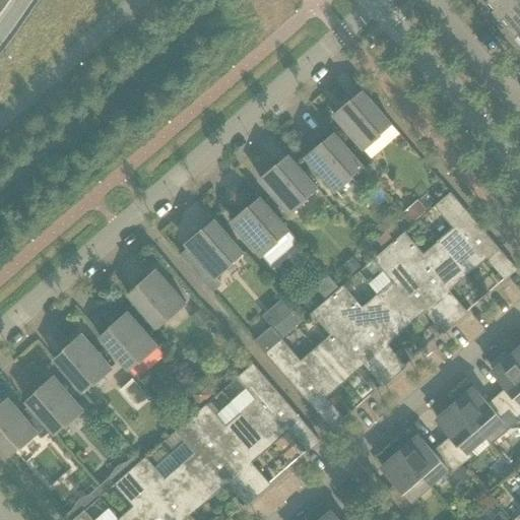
[(519,0),(490,0),(486,3),(486,4),(490,1),(495,7),(492,9),(501,19),(519,2),(519,0)]
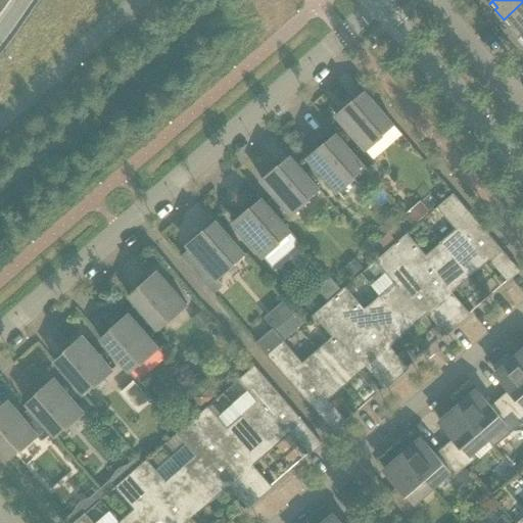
[(509,27),(518,37),(522,32),(522,2),(504,19),(504,20),(507,18),(512,25),(509,27)]
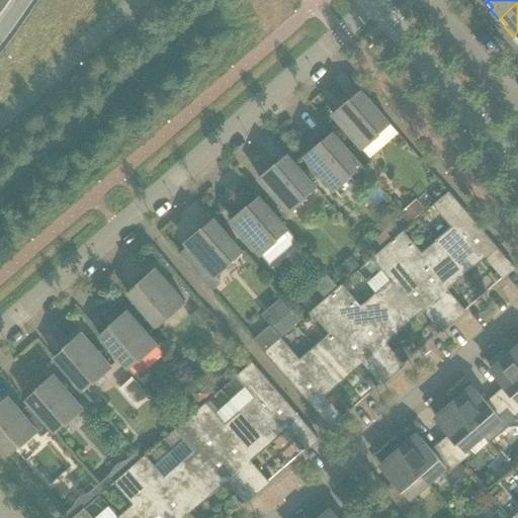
[(342,106),(333,114),(336,118),(361,148),(370,158),(399,134),(390,122),(361,90),(342,106)]
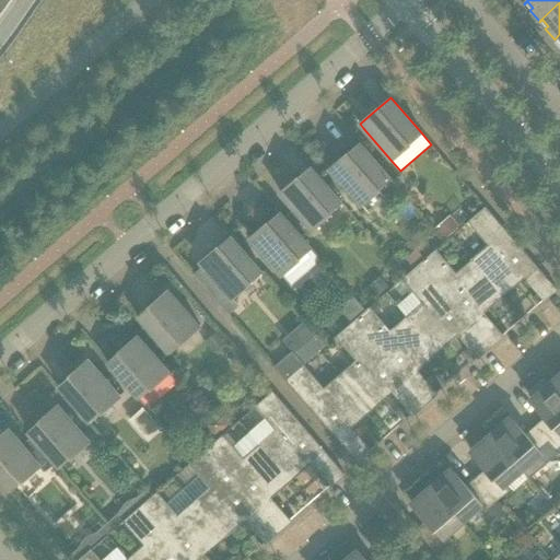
[(339,161),(329,170),(333,174),(347,190),(361,206),(392,178),(374,159),(360,142),(339,161)]
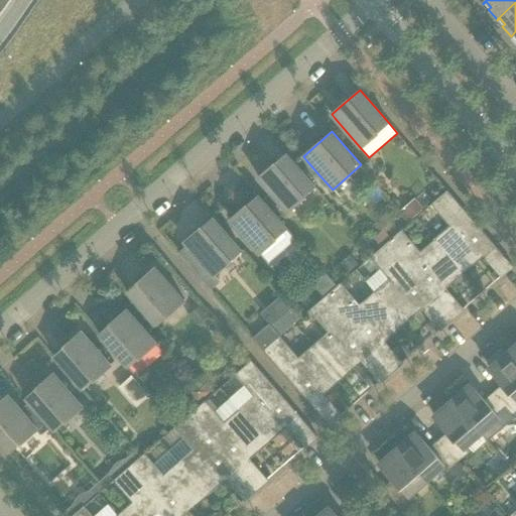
[(267,170),(258,178),(261,182),(274,198),(287,212),(315,186),(299,168),(286,153),(267,170)]
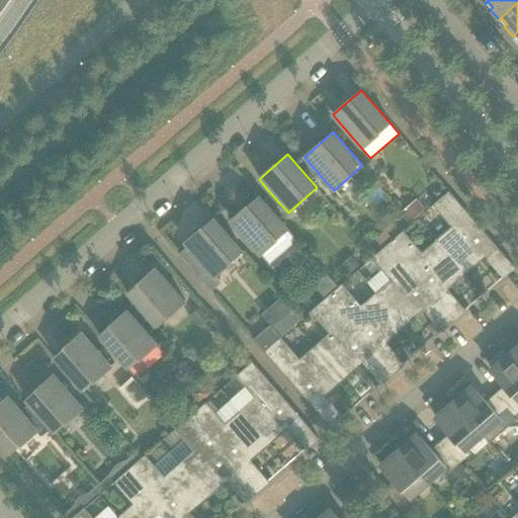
[(451,227),(436,240),(466,273),(464,270),(483,254),(502,277),(498,280),(499,281),(515,267),(449,191),(432,205),(451,227)]
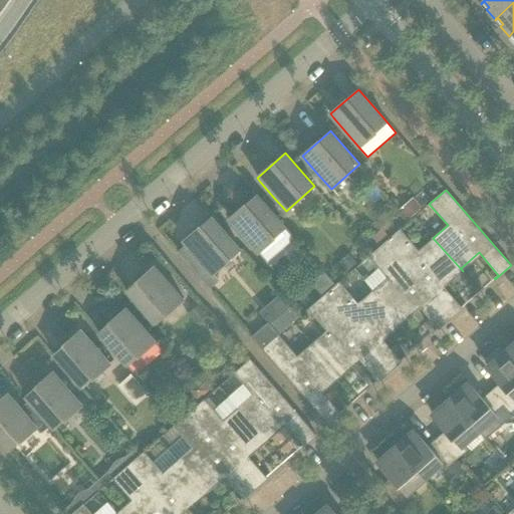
[(238,211),(229,219),(232,223),(246,238),(258,252),(267,263),(295,238),(286,228),(270,210),(257,195),(238,211)]
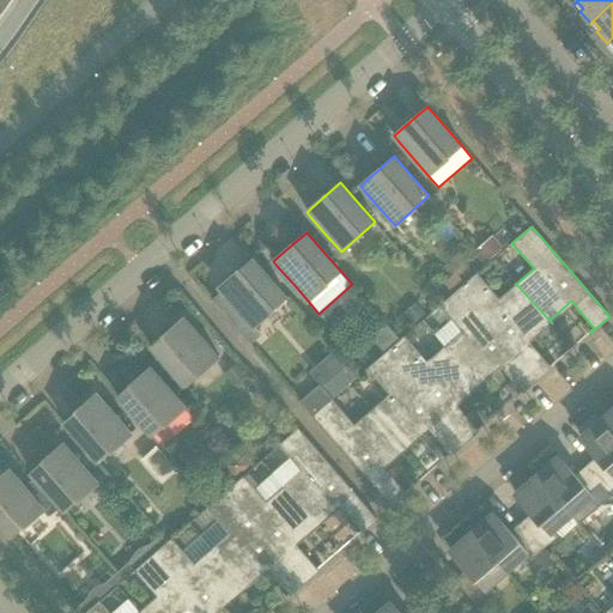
[(492,236),(477,250),(487,262),(503,248),(492,236)]
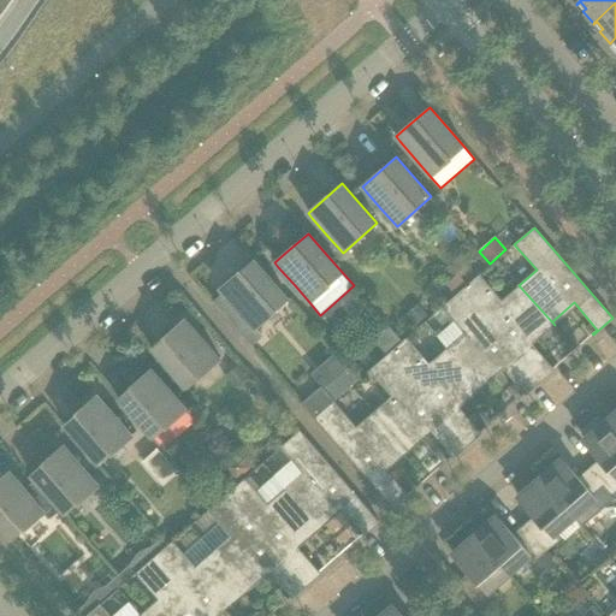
[(223,295),(214,302),(252,345),(253,344),(252,343),(261,333),(255,326),(286,298),(288,301),(289,300),(254,259),(231,279),(218,290),(223,295)]
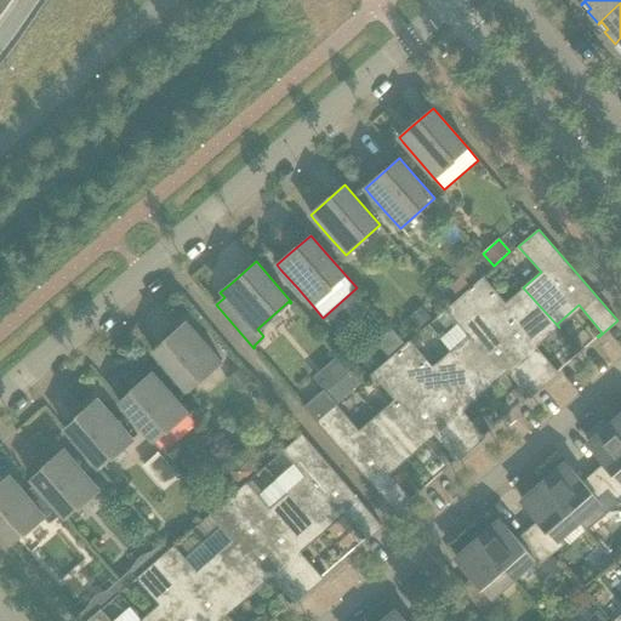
[(461,277),(449,286),(459,297),(465,294),(471,288),(461,277)]
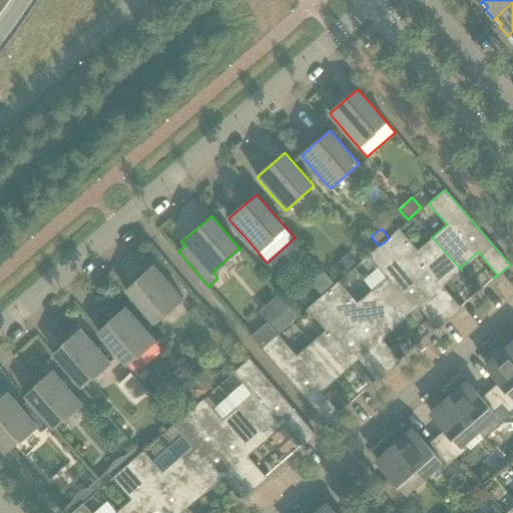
[(389,237),(384,242),(449,318),(464,304),(460,307),(441,285),(459,269),(461,272),(462,271),(432,237),(418,249),(399,228),(389,237)]
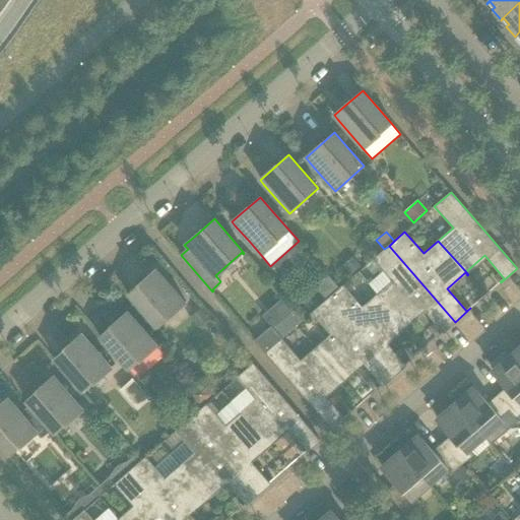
[(391,281),(377,294),(406,328),(407,327),(404,325),(423,309),(443,331),(439,334),(440,335),(455,322),(389,246),(384,249),(373,259),(391,281)]
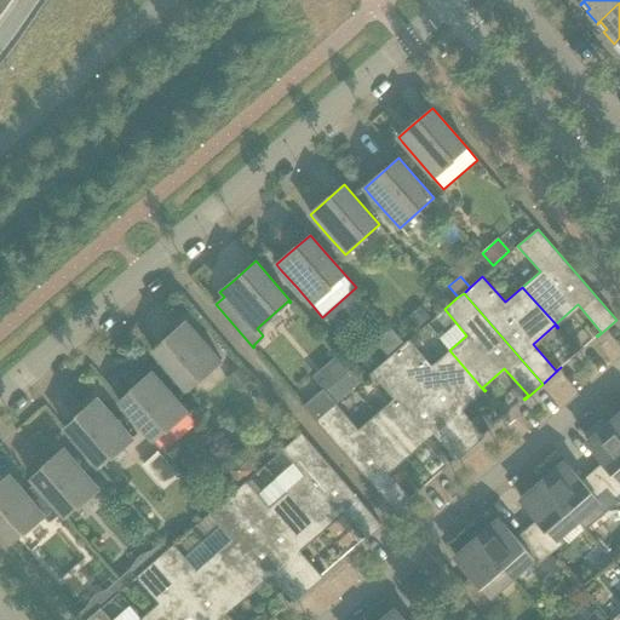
[(424,311),(413,321),(419,329),(430,319),(424,311)]
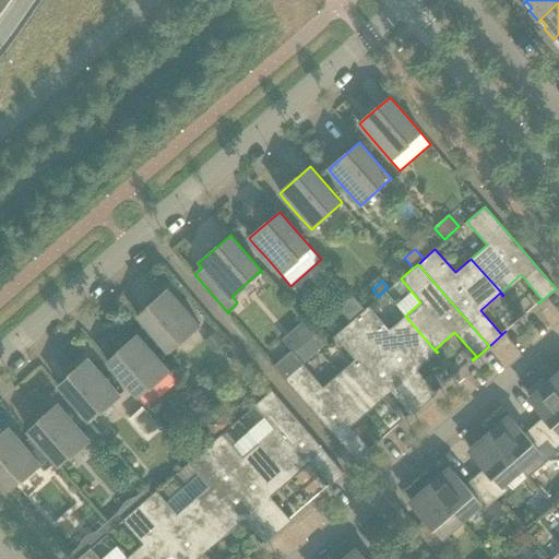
[(158,298),(138,316),(169,353),(200,325),(173,294),(168,289),(158,298)]
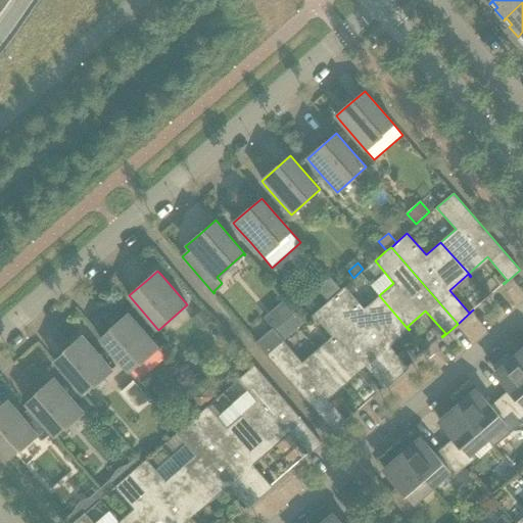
[(345,286),(329,300),(396,377),(412,364),(411,363),(408,366),(387,343),(406,327),(409,330),(379,295),(365,308),(345,286)]
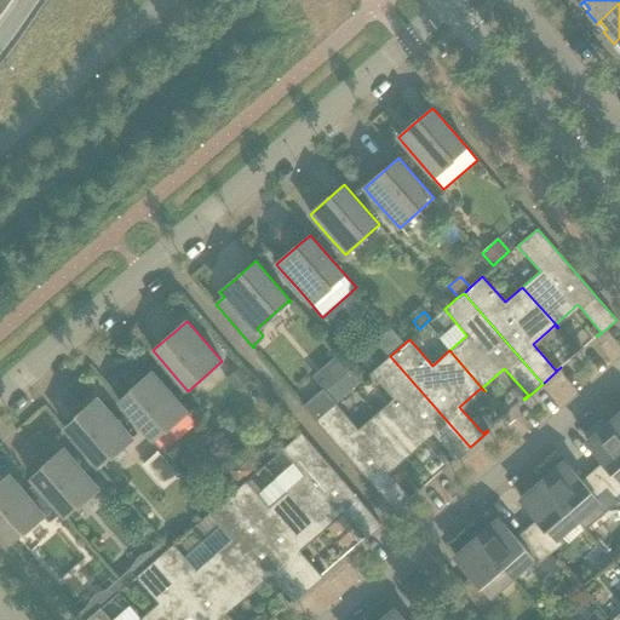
[(394,399),(377,414),(412,454),(409,451),(431,431),(454,459),(451,463),(451,464),(470,447),(390,356),(371,373),(394,399)]
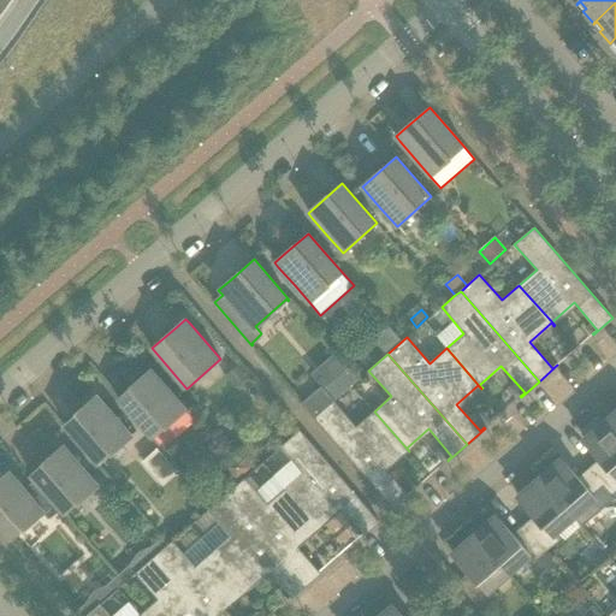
[(238,363),(224,377),(234,388),(248,375),(238,363)]
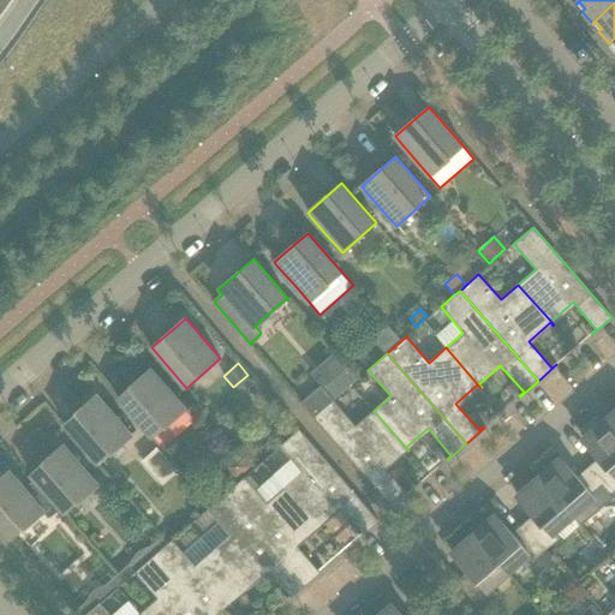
[(357,378),(347,366),(332,380),(342,392),(357,378)]
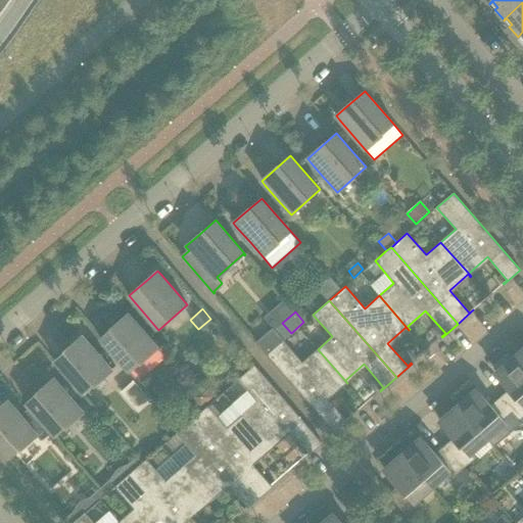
[(120,321),(100,338),(113,353),(130,372),(158,347),(146,333),(133,318),(129,313),(120,321)]
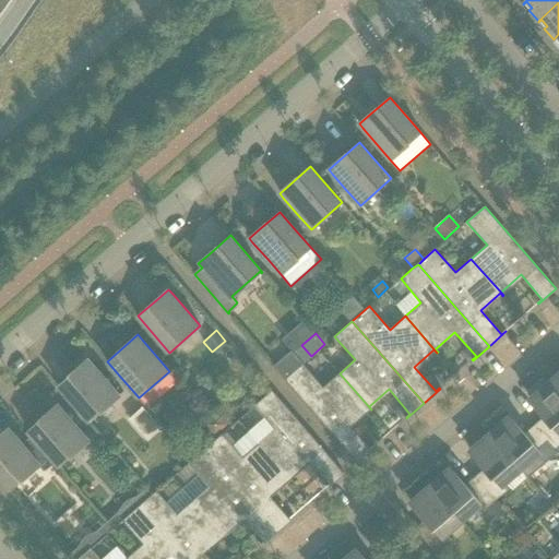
[(285,379),(302,364),(292,351),(274,366),(285,379)]
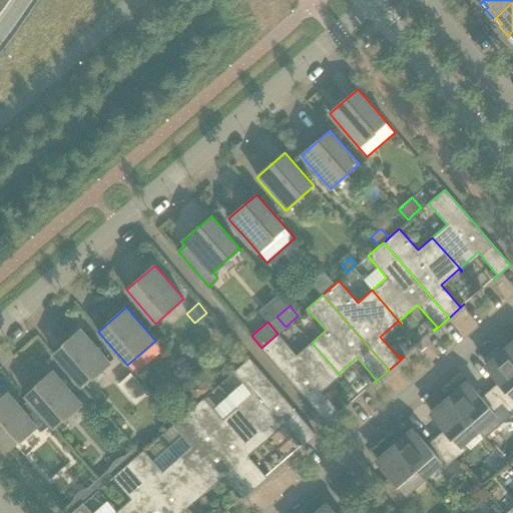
[(72,337),(53,354),(66,369),(82,387),(110,362),(97,348),(85,333),(81,329),(72,337)]
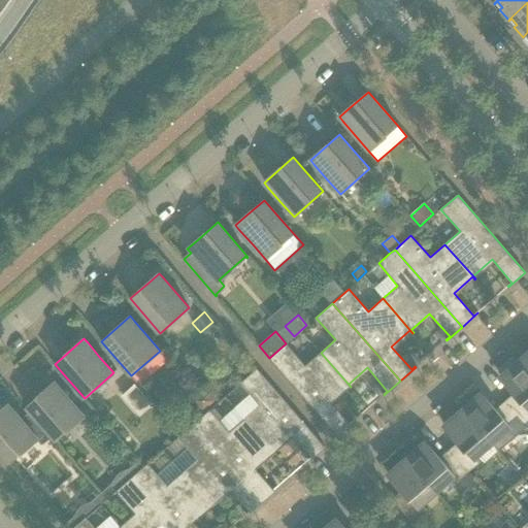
[(286,343),(269,358),(337,435),(354,421),(353,421),(349,424),(329,401),(348,385),(350,388),(351,387),(321,353),(305,365),(286,343)]
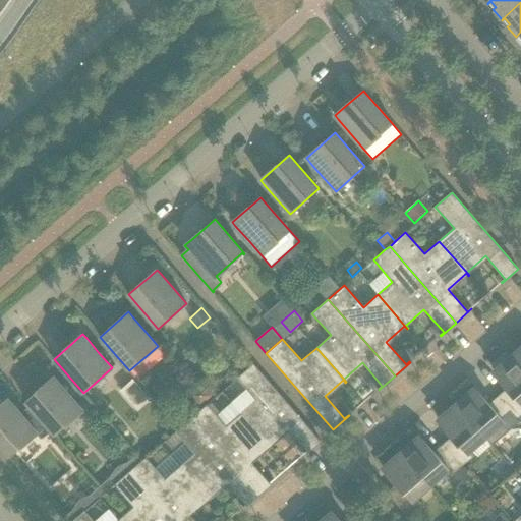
[(520,346),(511,355),(520,365),(520,346)]
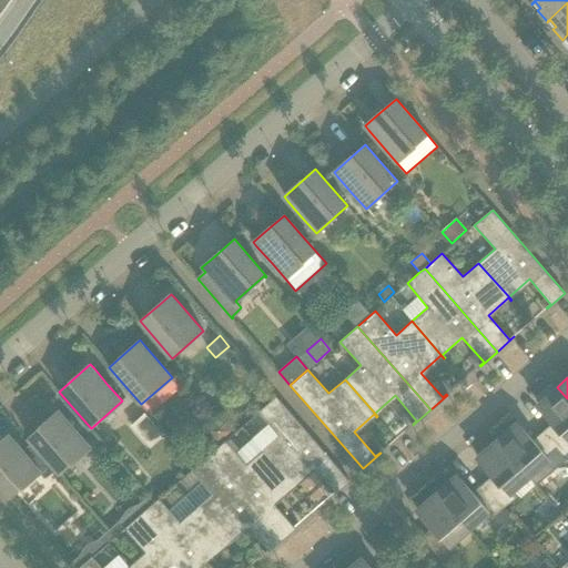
[(557,427),(547,436),(564,456),(567,452),(567,398),(557,387),(537,405),(557,427)]
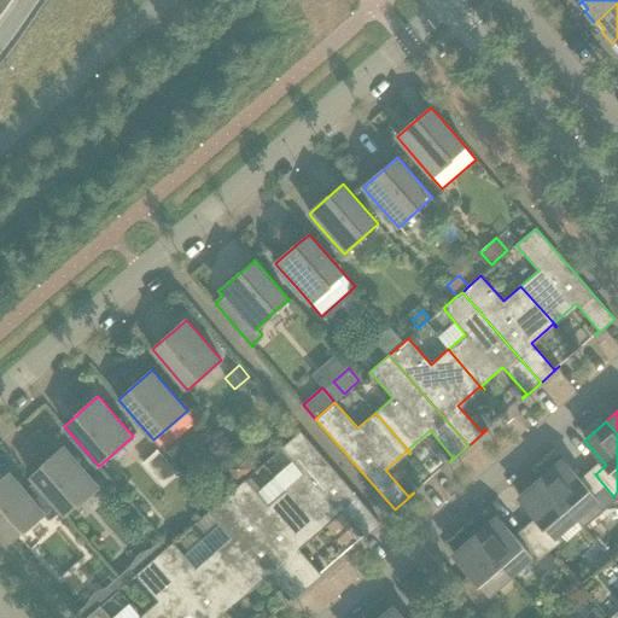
[(304,474),(286,490),(321,530),(322,530),(319,526),(340,507),(365,535),(360,538),(361,540),(380,523),(301,432),(281,449),(304,474)]
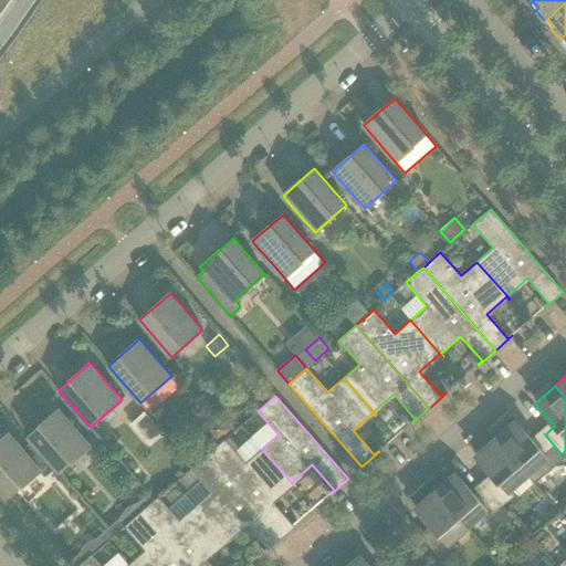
[(49,418),(28,436),(42,452),(60,472),(83,452),(91,446),(77,430),(63,413),(59,409),(49,418)]
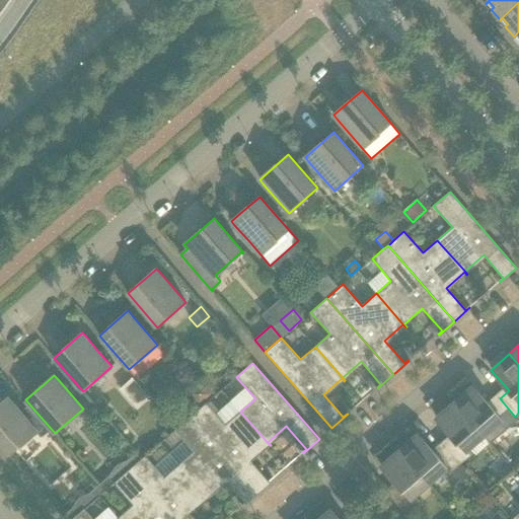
[(133,379),(121,389),(129,398),(141,388),(133,379)]
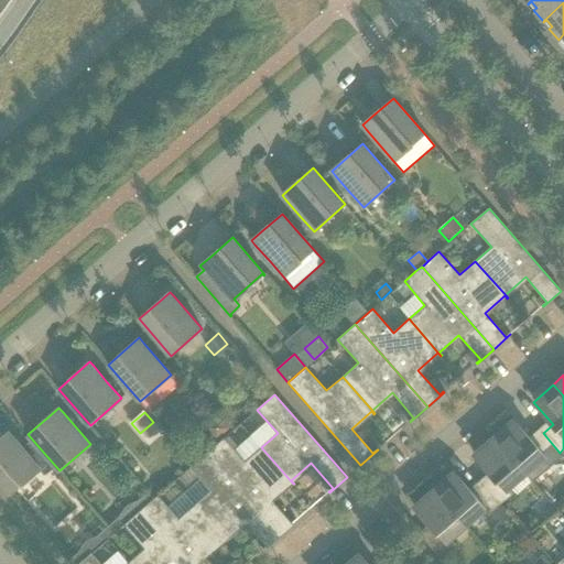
[(210,423),(209,432),(216,440),(229,429),(218,416),(210,423)]
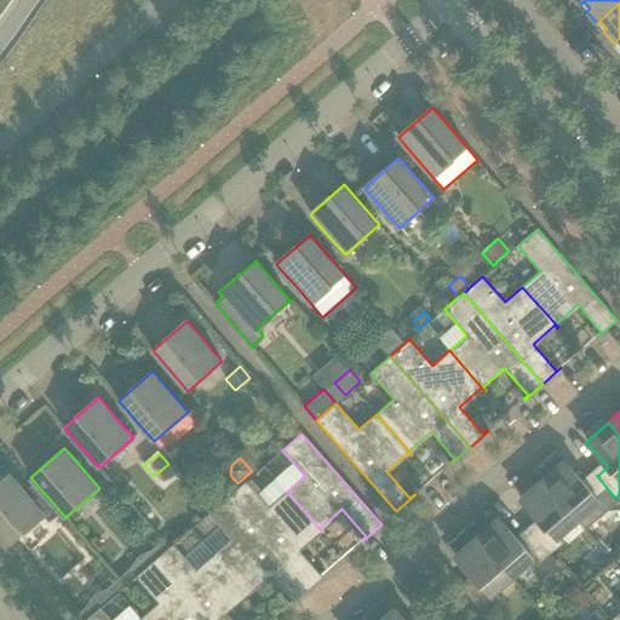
[(564,460),(543,480),(583,526),(615,498),(597,476),(585,484),(564,460)]
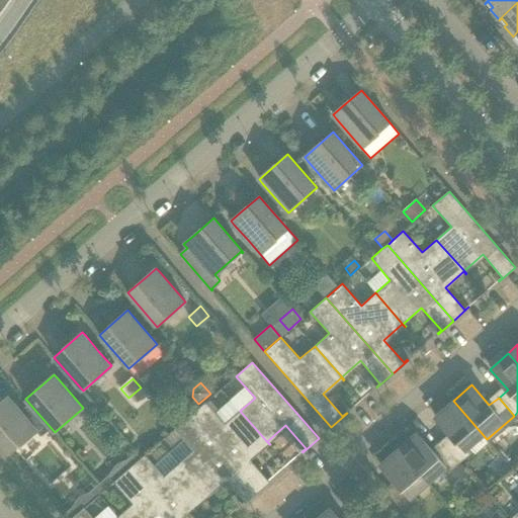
[(0,444),(8,453),(35,430),(36,431),(37,430),(23,414),(12,401),(8,397),(0,403),(0,444)]
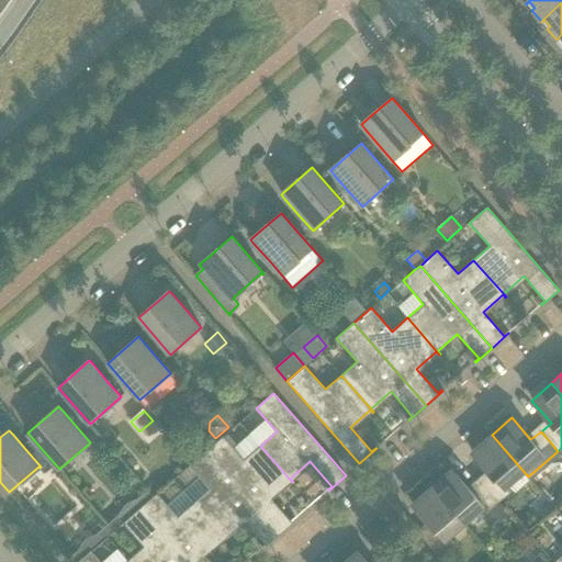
[(491,474),(481,483),(498,503),(513,491),(506,484),(521,471),(528,478),(528,476),(492,435),(472,452),(491,474)]
